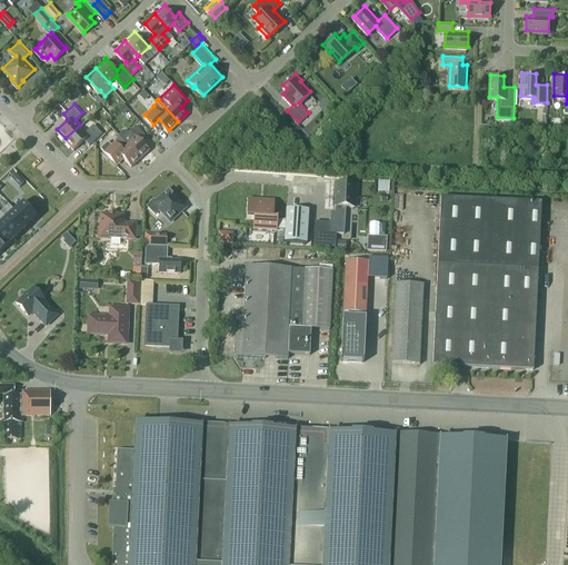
[(310,132),(321,122),(315,116),(305,126),(310,132)]
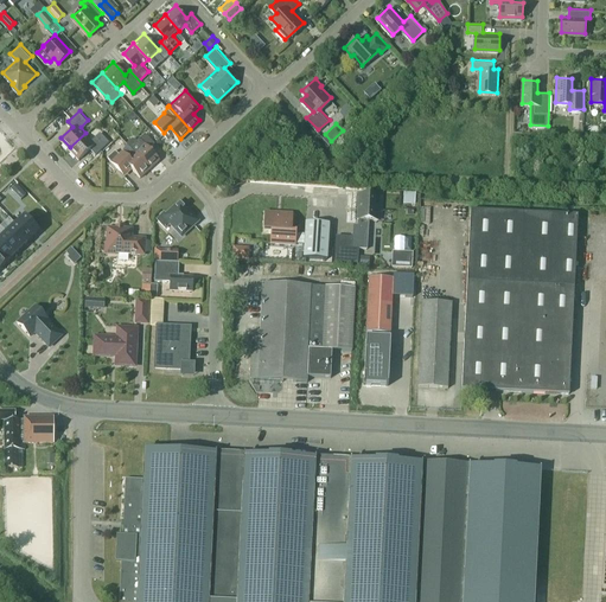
[(70,147),(76,153),(80,157),(90,146),(96,152),(109,139),(101,129),(91,139),(85,133),(70,147)]
